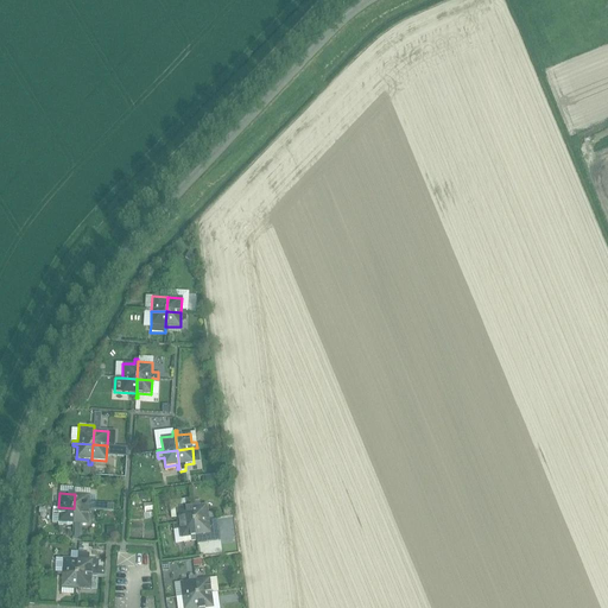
[(75,494),(74,508),(88,510),(89,504),(89,494),(75,494)]
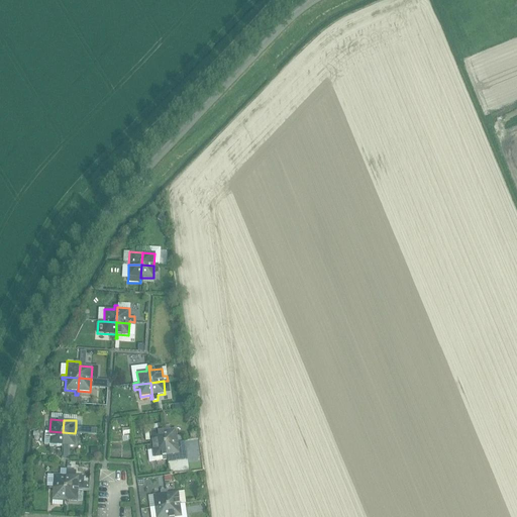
[(152,445),(165,443),(163,431),(162,423),(157,424),(157,429),(150,430),(150,433),(144,433),(145,441),(151,440),(152,445)]
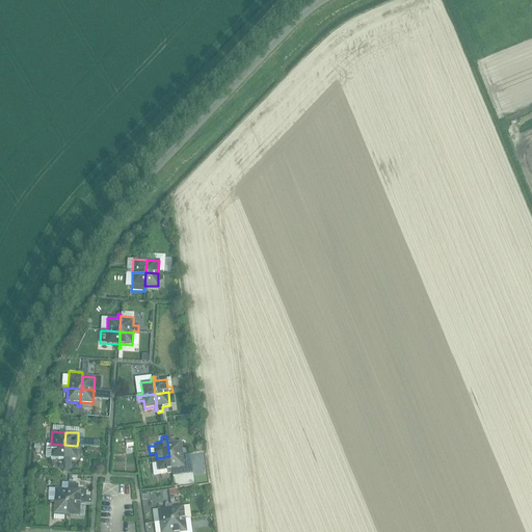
[(181,442),(167,444),(169,456),(182,455),(186,454),(187,454),(186,449),(182,449),(181,442)]
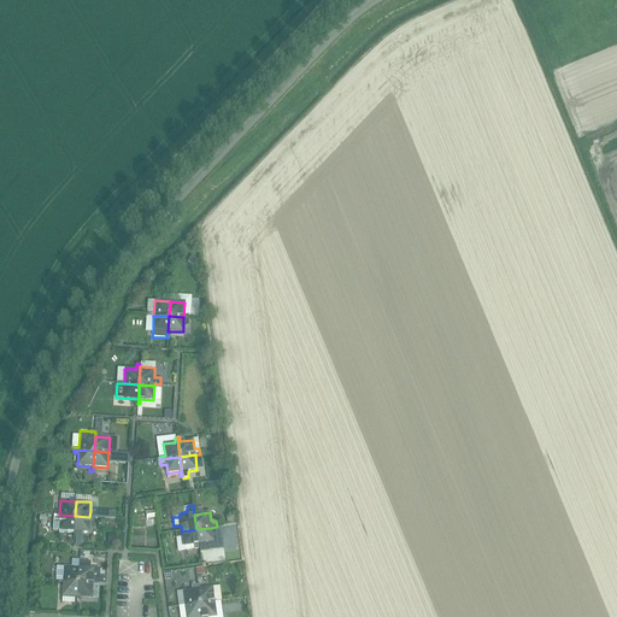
[(53,529),(74,530),(75,516),(59,515),(54,513),(53,529)]
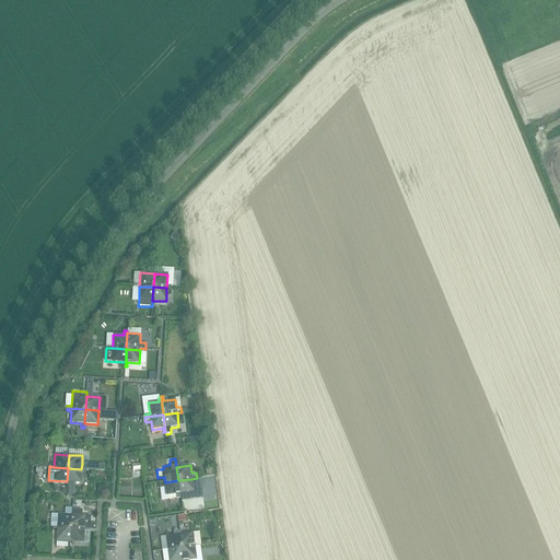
[(67,481),(67,486),(68,486),(69,481),(80,482),(81,470),(85,471),(85,469),(81,469),(68,468),(67,481)]
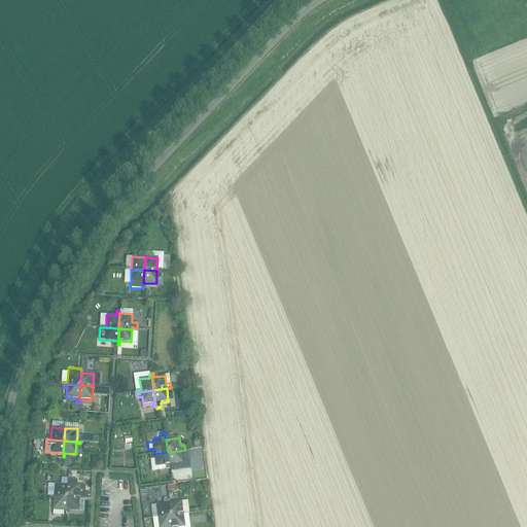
[(180,451),(168,452),(170,464),(175,464),(182,463),(181,452),(185,452),(184,450),(180,451)]
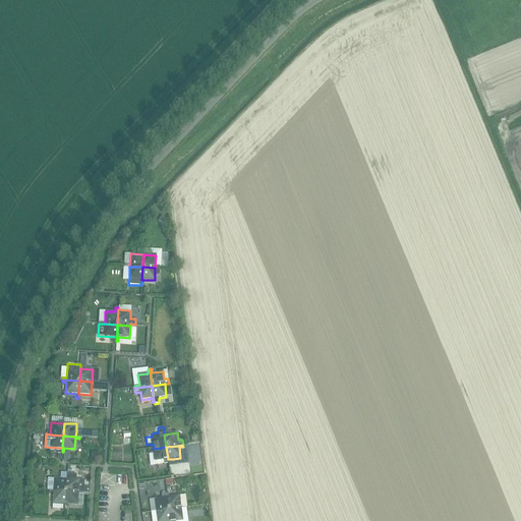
[(154,449),(148,450),(149,454),(153,454),(154,461),(155,461),(156,465),(168,463),(168,459),(166,447),(154,449)]
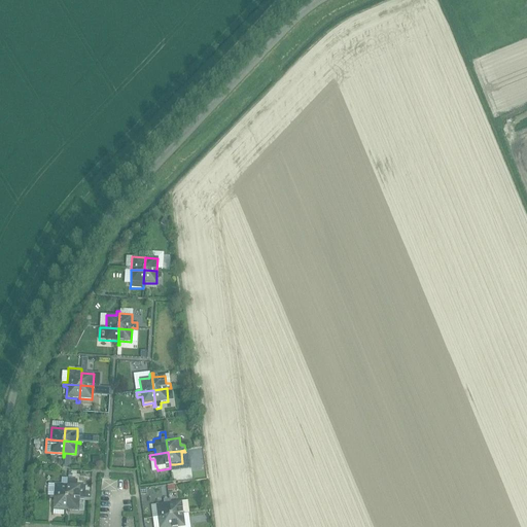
[(54,496),(54,497),(67,497),(68,481),(63,480),(63,485),(55,484),(54,496)]
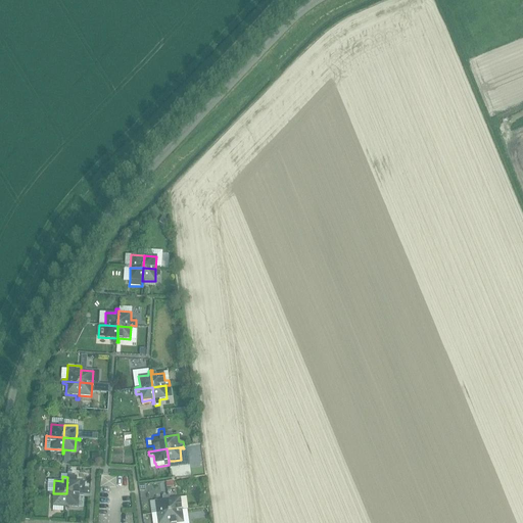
[(66,493),(79,494),(83,494),(83,488),(79,488),(80,482),(73,481),(73,477),(67,477),(66,493)]
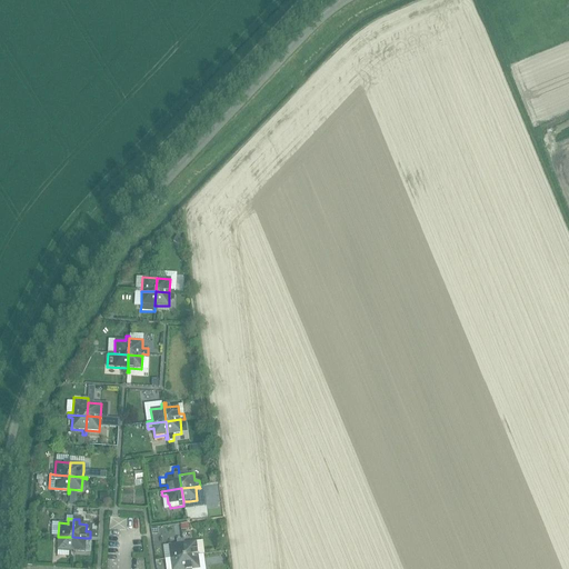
[(129,529),(132,540),(142,538),(138,526),(129,529)]
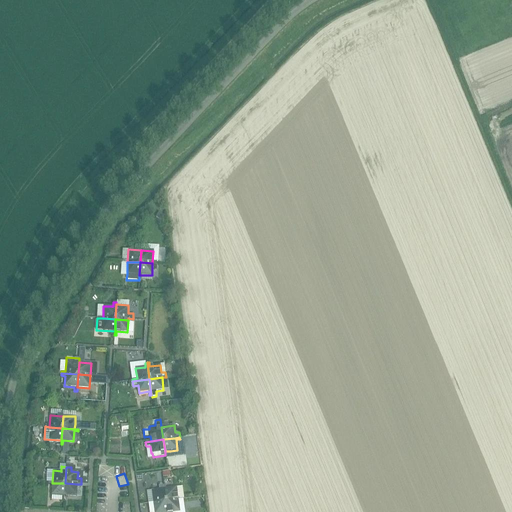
[(48,484),(48,488),(52,488),(51,495),(63,496),(64,496),(65,483),(52,483),(52,484),(48,484)]
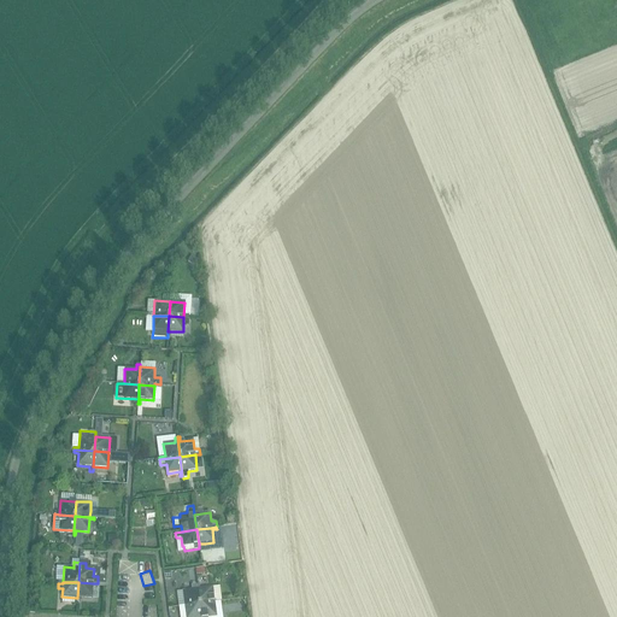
[(92,599),(93,583),(78,582),(77,598),(92,599)]
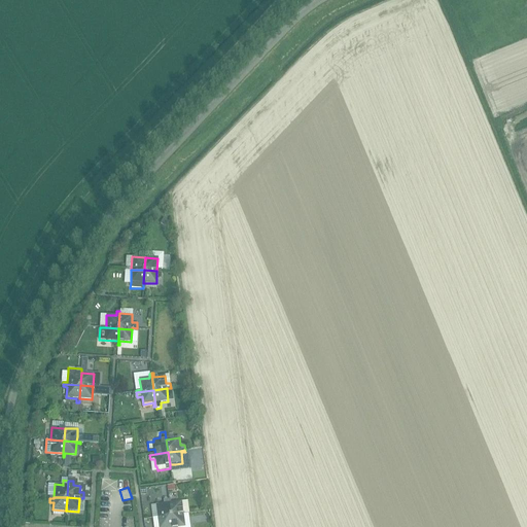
[(163,500),(163,504),(156,505),(157,518),(171,516),(168,499),(163,500)]
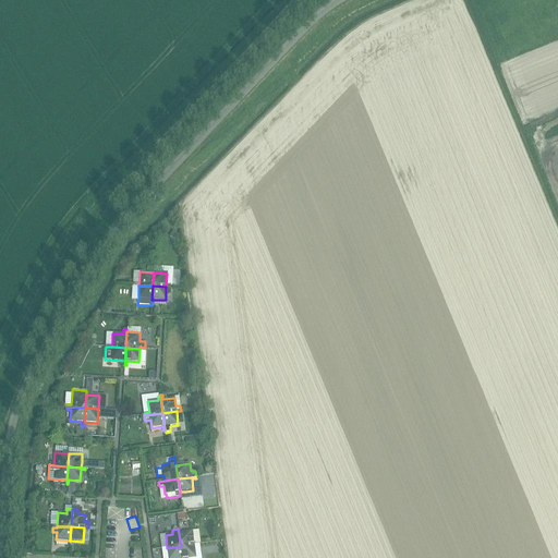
[(178,529),(181,546),(199,544),(197,531),(182,533),(181,529),(178,529)]
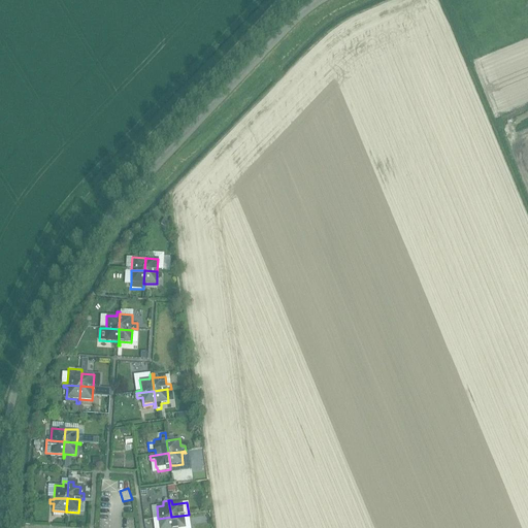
[(185,527),(190,527),(189,515),(171,517),(172,527),(185,527)]
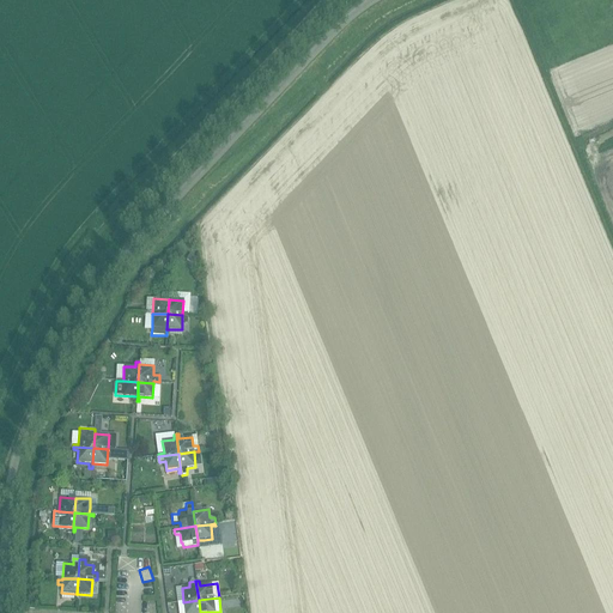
[(200,612),(199,600),(183,602),(184,612),(200,612)]
